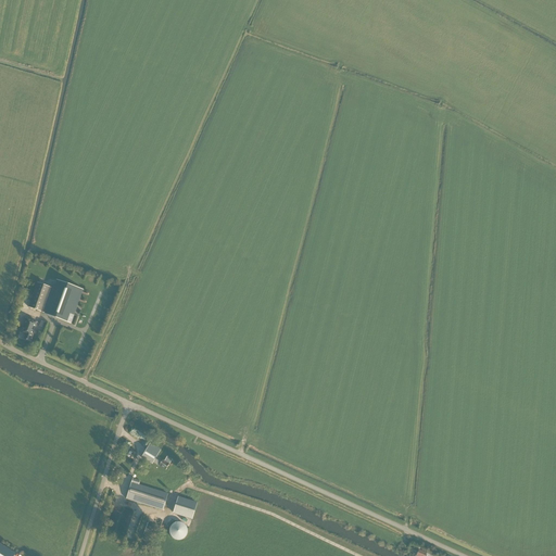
[(57,280),(53,289),(37,283),(28,307),(64,320),(66,313),(73,315),(83,290),(57,280)]
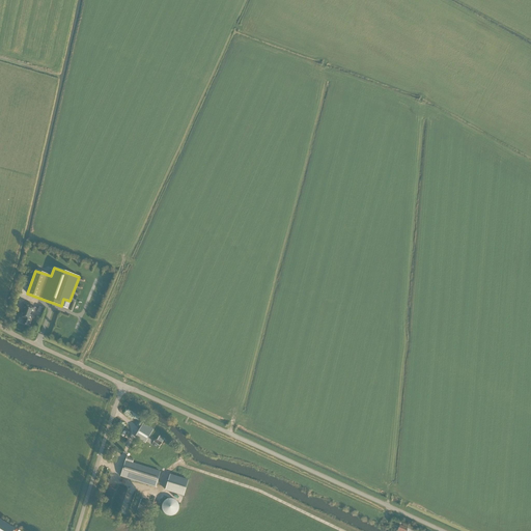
[(29,327),(36,308),(24,304),(19,318),(24,320),(22,325),(29,327)]
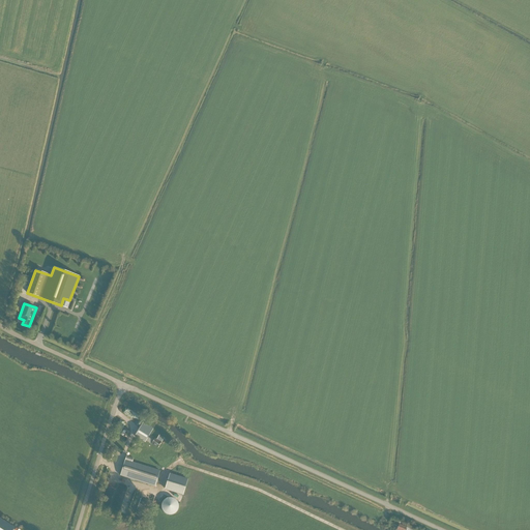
[(145,441),(158,448),(164,438),(159,435),(156,440),(150,436),(151,436),(149,435),(153,429),(143,422),(135,436),(145,442),(145,441)]
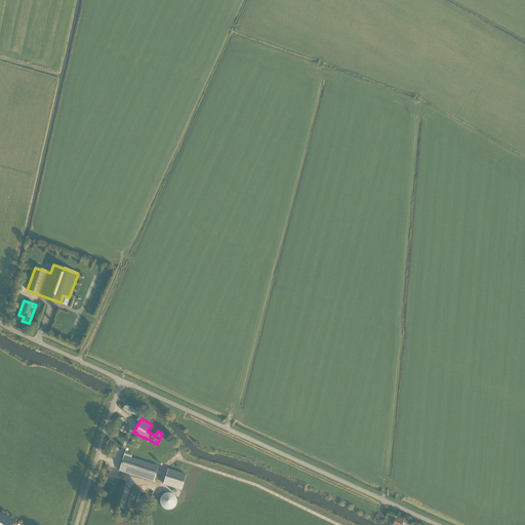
[(130,458),(132,454),(125,452),(124,456),(119,472),(154,482),(158,467),(130,458)]
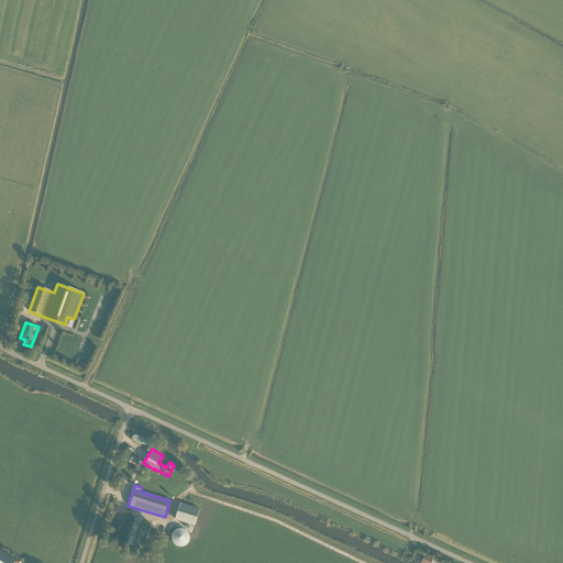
[(180,504),(176,519),(195,526),(199,510),(180,504)]
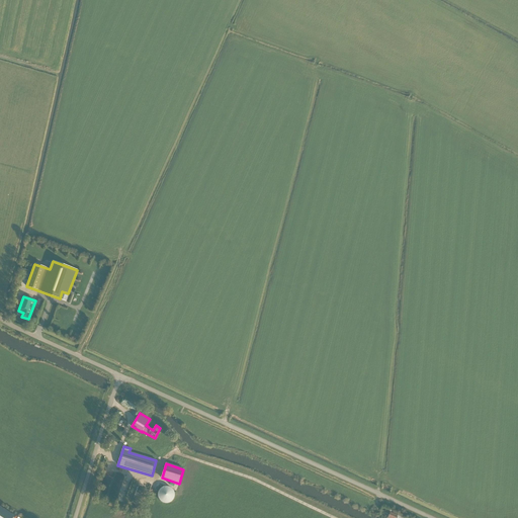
[(167,487),(166,487),(165,487),(164,487),(163,487),(162,488),(161,488),(161,489),(160,489),(159,490),(159,491),(158,491),(158,492),(158,493),(158,494),(158,495),(158,496),(158,497),(158,498),(158,499),(159,499),(159,500),(159,501),(160,501),(161,502),(162,503),(163,503),(164,503),(165,503),(166,504),(167,503),(168,503),(169,503),(170,503),(170,502),(171,502),(172,501),(173,500),(173,499),(174,499),(174,498),(174,497),(174,496),(174,495),(174,494),(174,493),(174,492),(173,491),(173,490),(172,490),(172,489),(171,489),(170,488),(169,487),(167,487)]
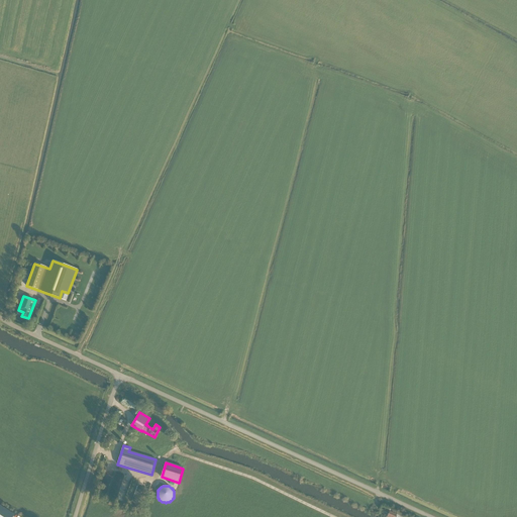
[(0,516),(12,516),(14,515),(0,505),(0,516)]
